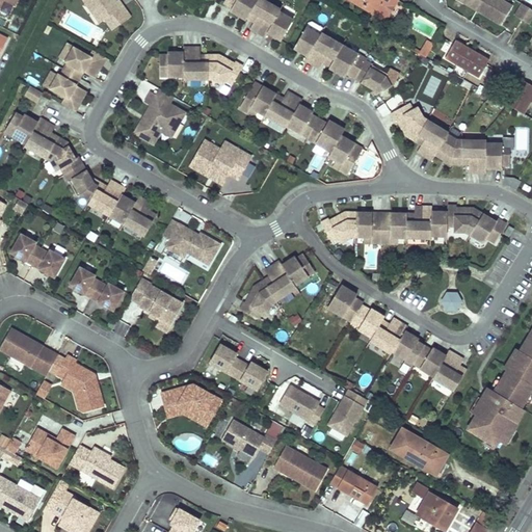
[(83,0),(92,11),(100,12),(104,19),(123,6),(117,0),(116,0),(115,1),(114,0),(83,0)]
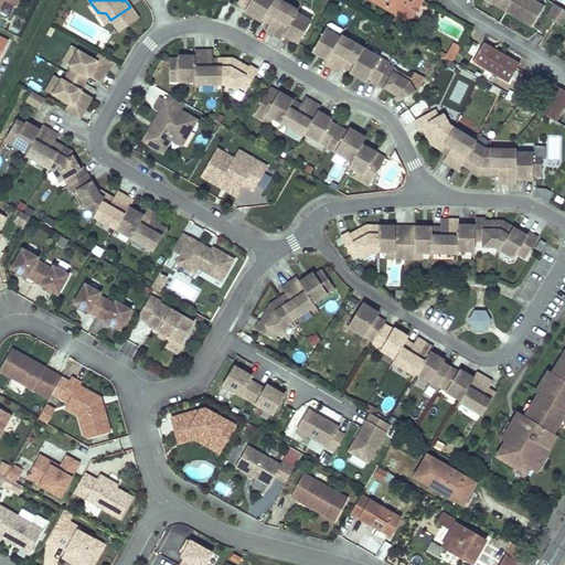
[(265,13),(273,0),(238,0),(237,2),(247,7),(246,10),(255,16),(257,12),(260,13),(258,16),(263,18),(265,13)]
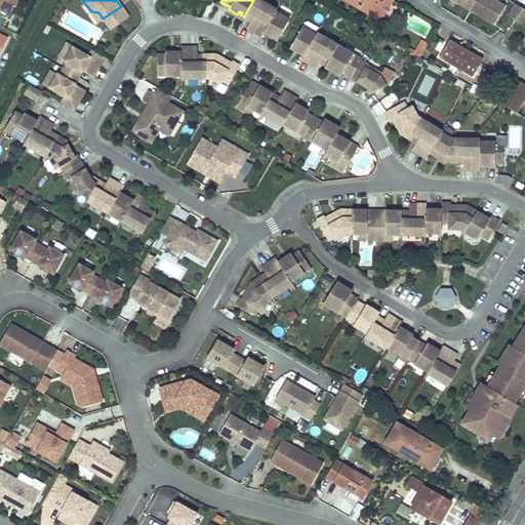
[(279,4),(271,0),(253,0),(246,12),(253,16),(251,21),(258,25),(263,18),(269,22),(279,4)]
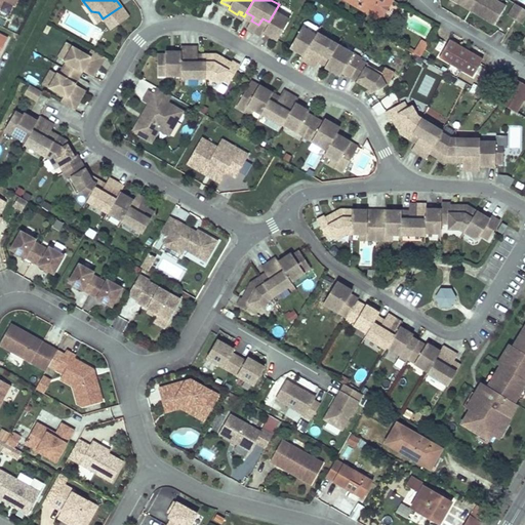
[(344,0),(379,19),(390,0),(344,0)]
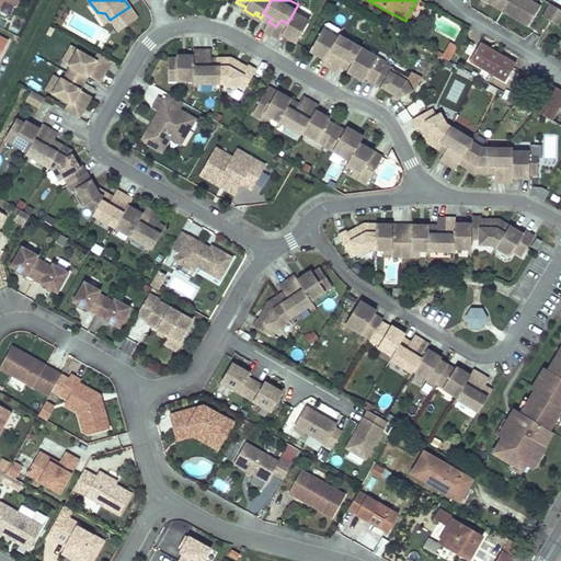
[(541,4),(533,0),(489,0),(529,24),(541,4)]
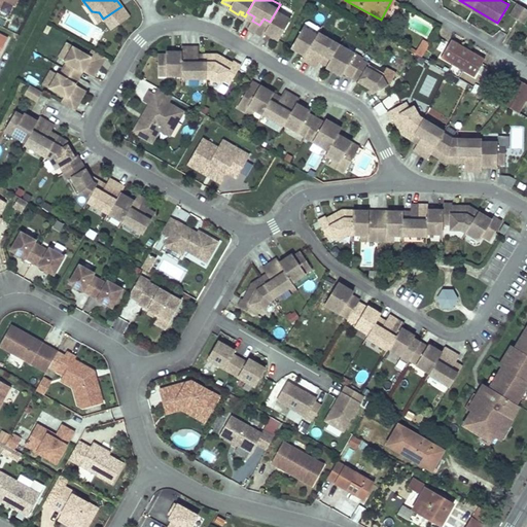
[(0,8),(0,10),(9,15),(13,6),(4,2),(0,8)]
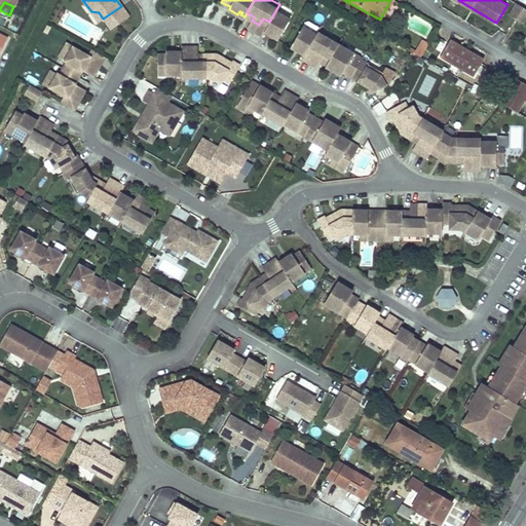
[(525,8),(516,2),(509,14),(517,20),(525,8)]
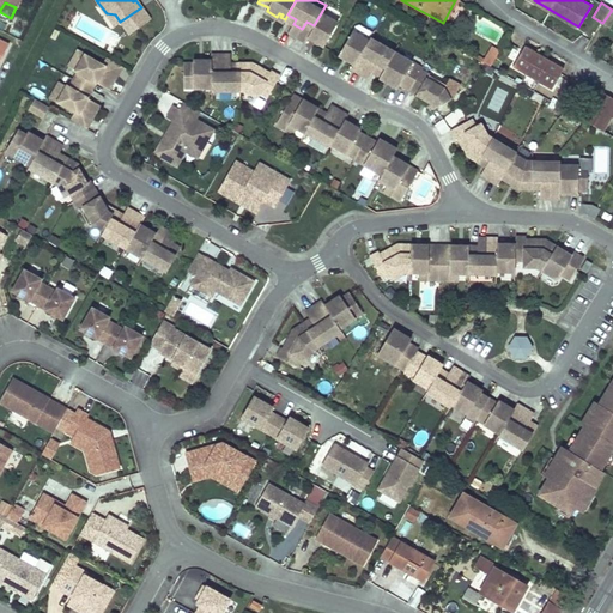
[(343,14),(326,5),(314,25),(307,22),(302,29),(310,34),(314,29),(329,37),(343,14)]
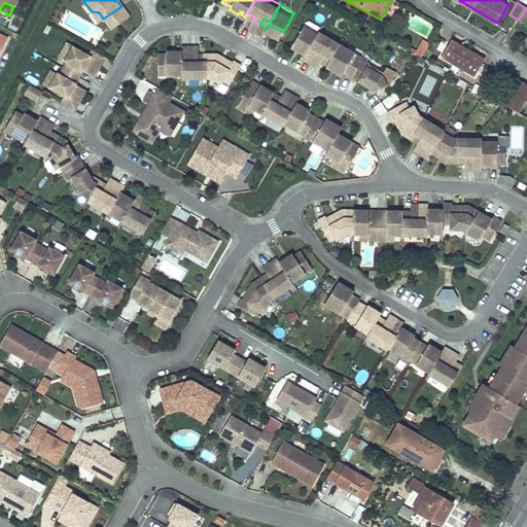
[(129,16),(121,6),(103,19),(111,29),(129,16)]
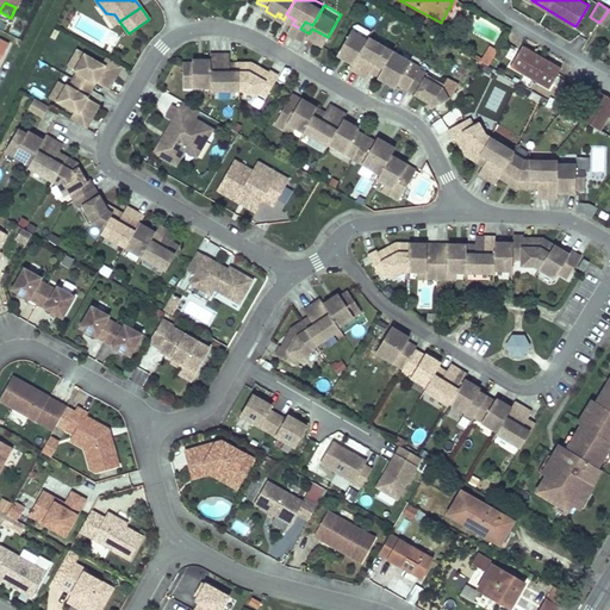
[(609,25),(609,10),(599,23),(609,27),(609,25)]
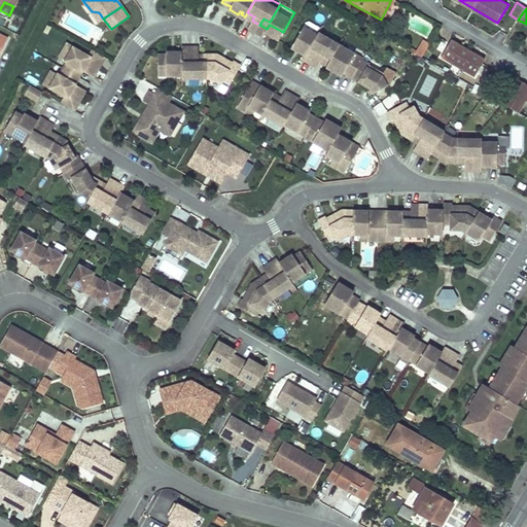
[(99,12),(92,11),(99,22),(103,19),(99,12)]
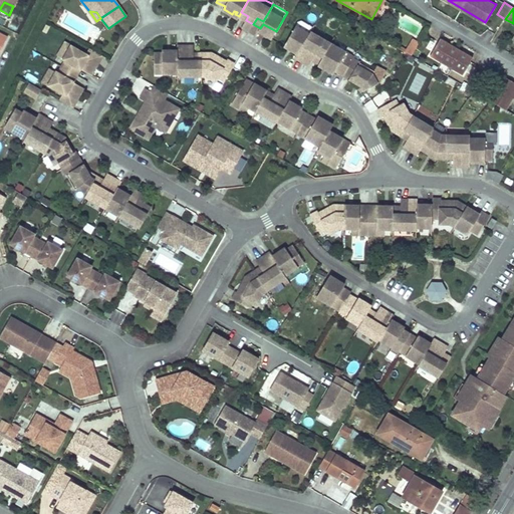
[(103,32),(108,28),(100,18),(96,21),(103,32)]
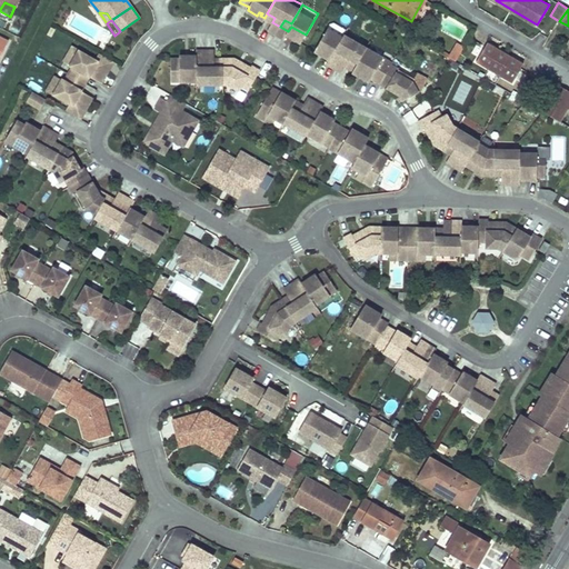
[(336,49),(342,38),(328,29),(316,50),(330,59),(327,63),(335,68),(342,53),(336,49)]
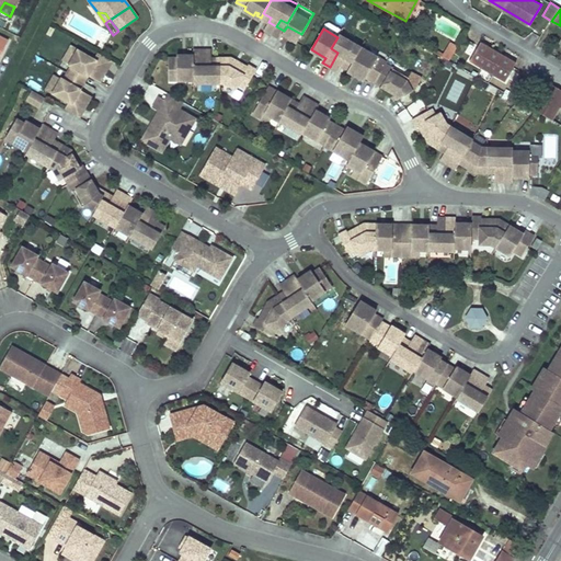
[(0,63),(6,66),(16,44),(0,35),(0,63)]
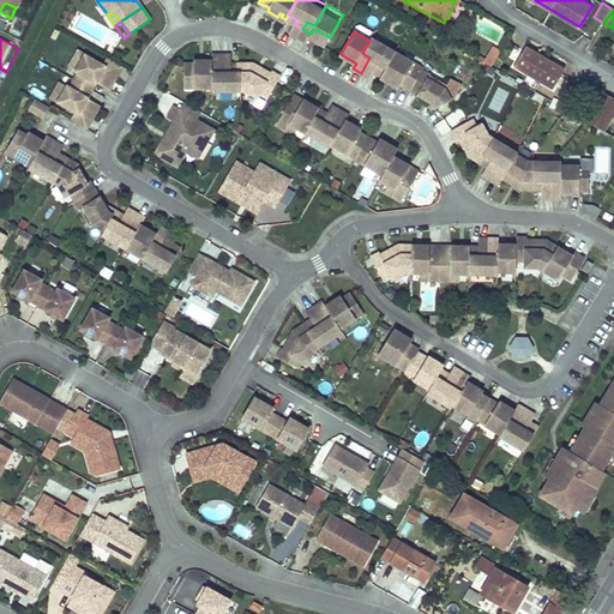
[(371,38),(369,41),(362,53),(369,58),(361,73),(369,78),(374,71),(377,66),(385,71),(395,52),(371,38)]
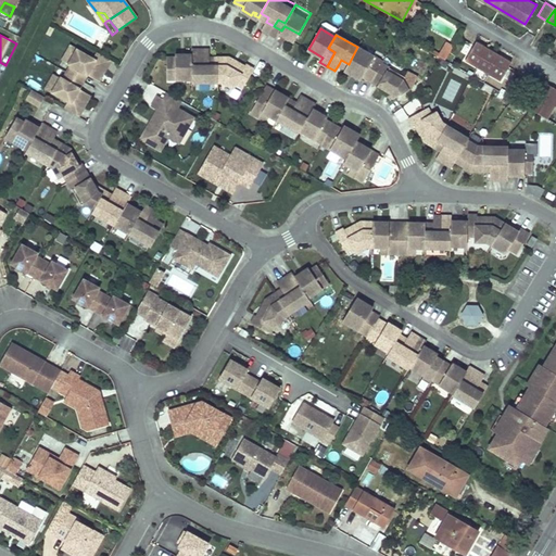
[(446,60),(455,45),(446,40),(438,54),(446,60)]
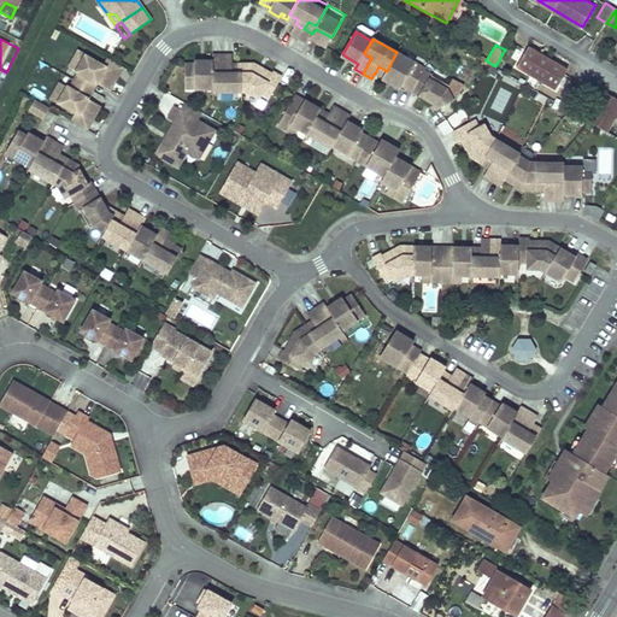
[(557,88),(568,70),(528,47),(517,66),(557,88)]
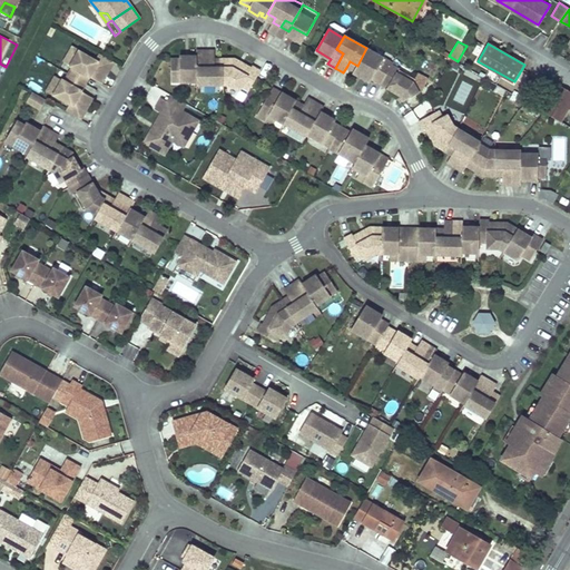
[(71,66),(79,51),(72,47),(65,61),(71,66)]
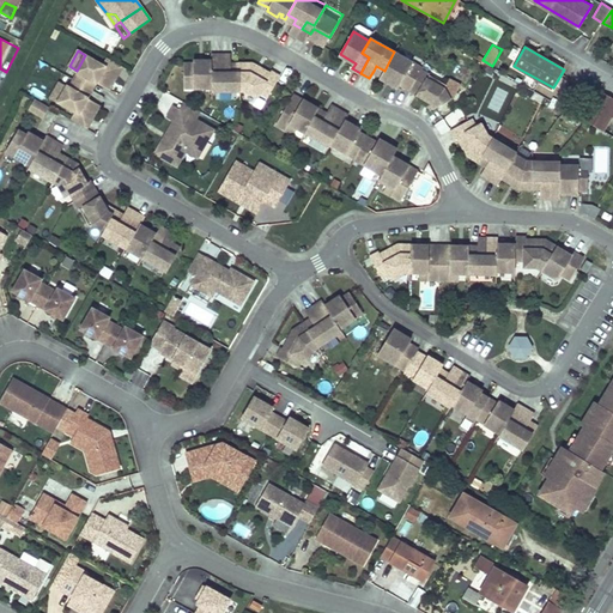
[(404,56),(394,52),(384,71),(382,74),(387,78),(388,76),(392,78),(388,82),(399,87),(400,84),(411,90),(422,70),(423,68),(412,62),(411,65),(401,59),(404,56)]
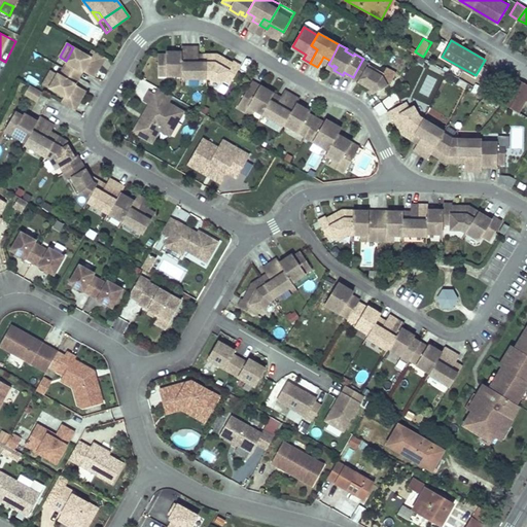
[(166,55),(157,55),(159,70),(166,69),(166,75),(182,75),(182,62),(189,63),(190,46),(181,46),(181,51),(166,51),(166,55)]
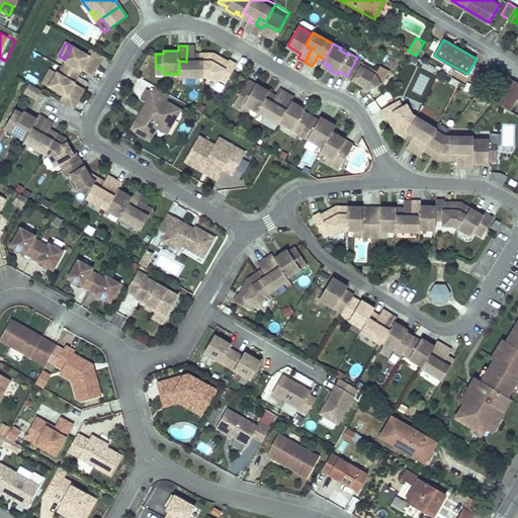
[(186,62),(179,61),(179,74),(179,76),(202,76),(202,61),(200,61),(200,58),(195,58),(195,53),(195,46),(187,46),(186,62)]
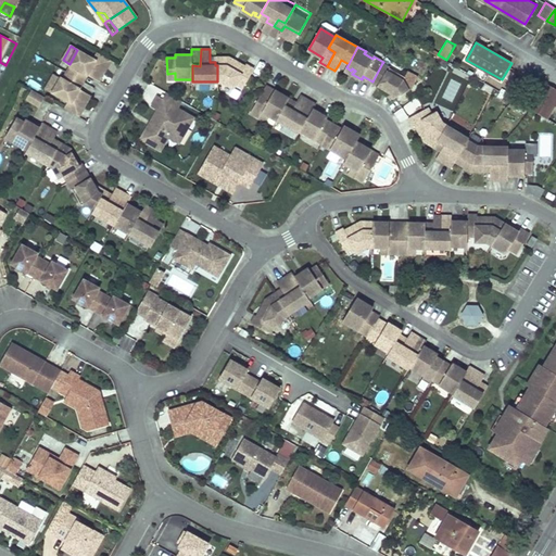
[(92,59),(77,50),(70,64),(72,65),(67,72),(80,79),(84,72),(87,74),(97,79),(104,65),(92,59)]
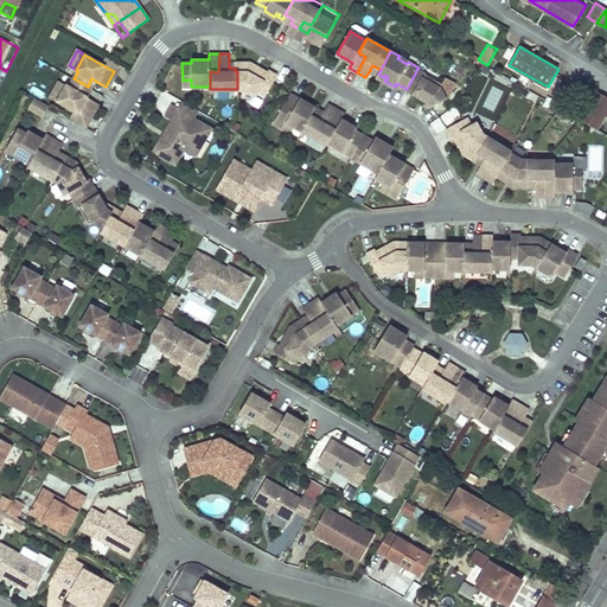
[(121,65),(106,56),(101,64),(114,71),(106,87),(108,88),(121,65)]
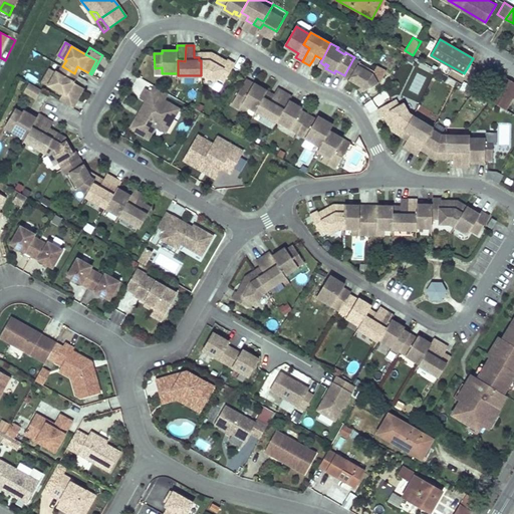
[(225,80),(235,63),(227,59),(226,62),(215,56),(216,54),(212,52),(199,52),(199,57),(199,60),(201,60),(201,75),(206,75),(216,80),(218,76),(225,80)]
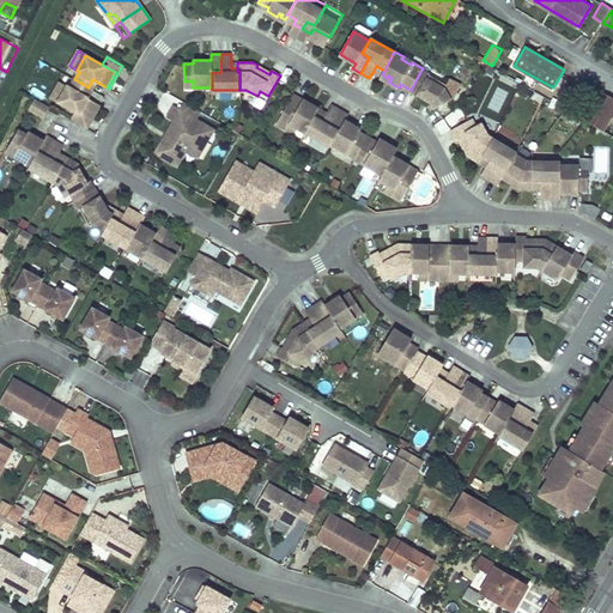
[(430,74),(422,70),(411,90),(424,97),(430,101),(431,99),(436,109),(451,99),(444,89),(428,79),(430,74)]
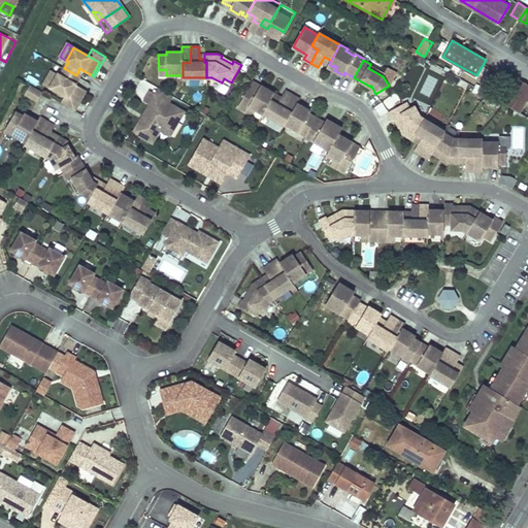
[(58,74),(51,87),(65,96),(76,102),(84,89),(75,84),(72,81),(76,75),(64,68),(60,75),(58,74)]
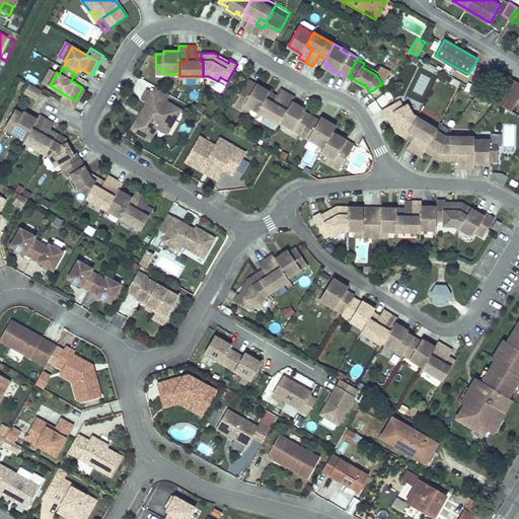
[(44,82),(50,85),(57,73),(51,69),(44,82)]
